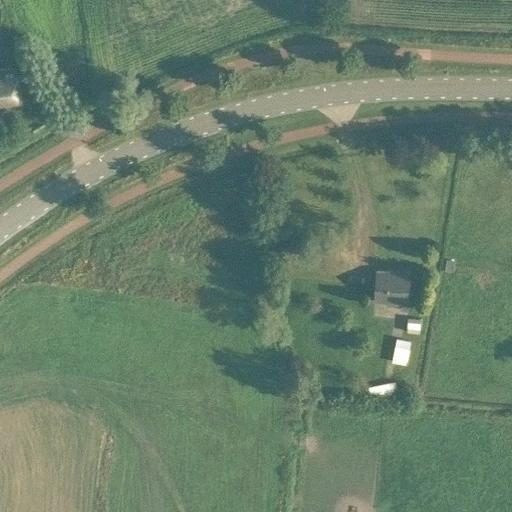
[(0,108),(20,106),(14,66),(0,68),(0,108)]
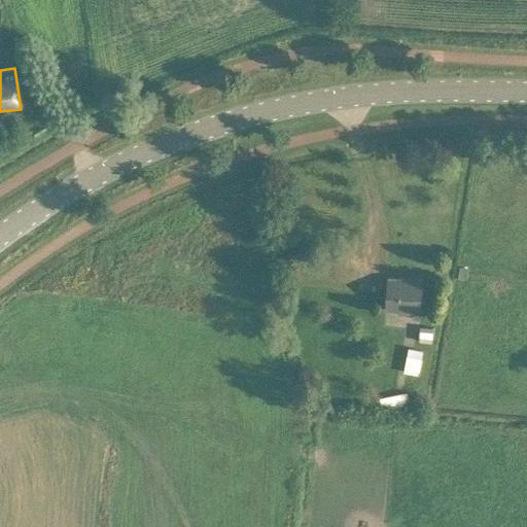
[(422,319),(422,300),(423,279),(387,278),(387,309),(413,310),(413,318),(422,319)]
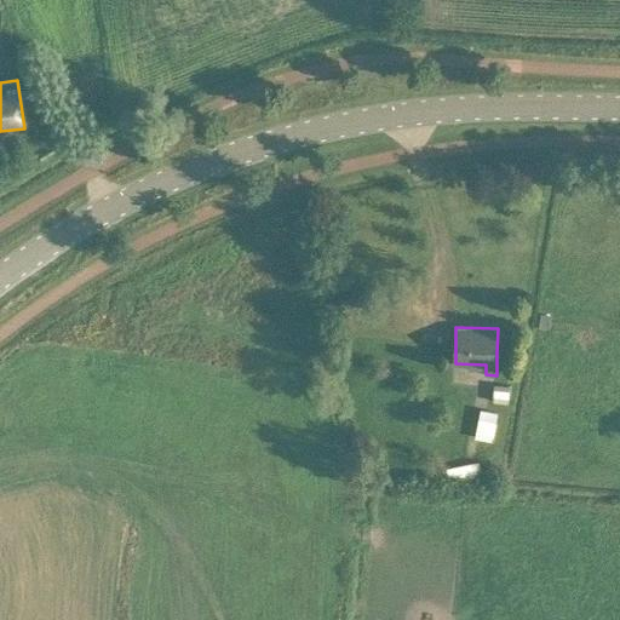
[(506,402),(507,385),(493,384),(492,400),(506,402)]
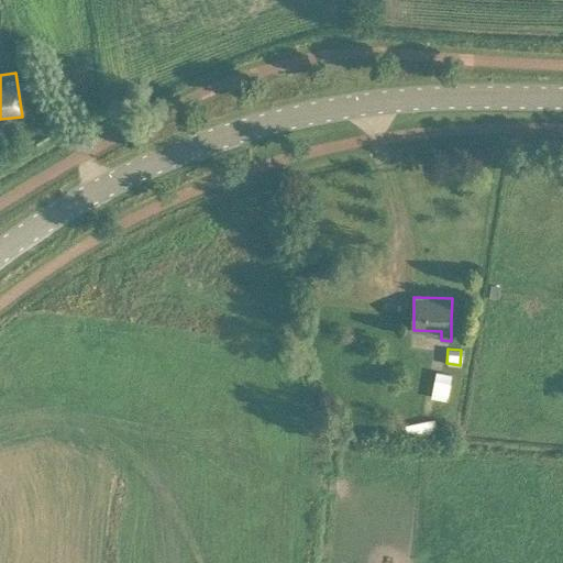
[(446,399),(451,375),(437,372),(431,396),(446,399)]
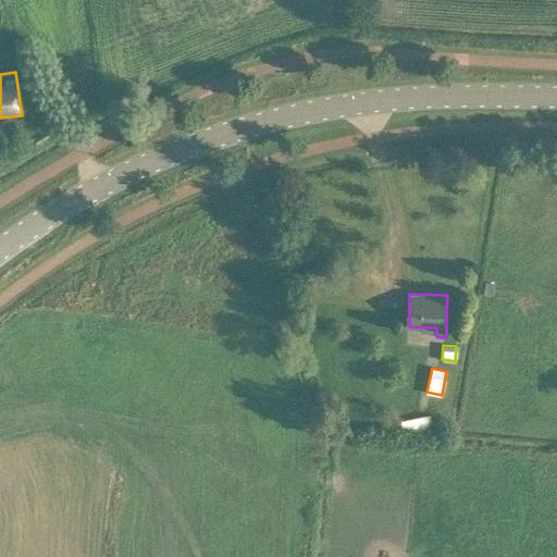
[(404,434),(424,429),(433,423),(431,413),(400,420),(404,434)]
